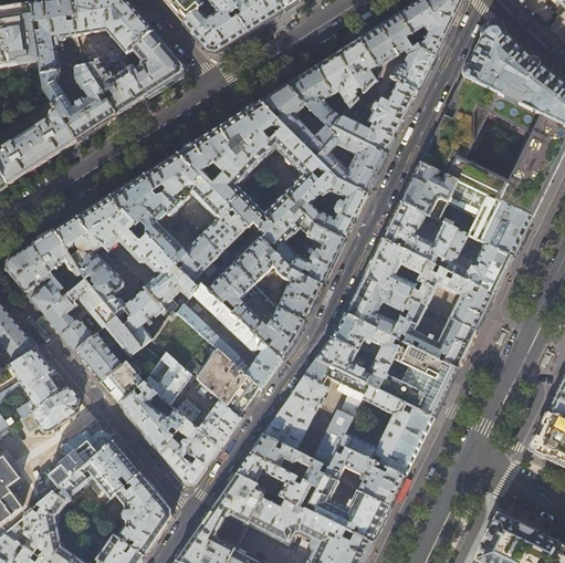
[(38,0),(30,1),(39,59),(41,73),(60,69),(56,48),(59,48),(58,37),(76,33),(71,0),(38,0)]
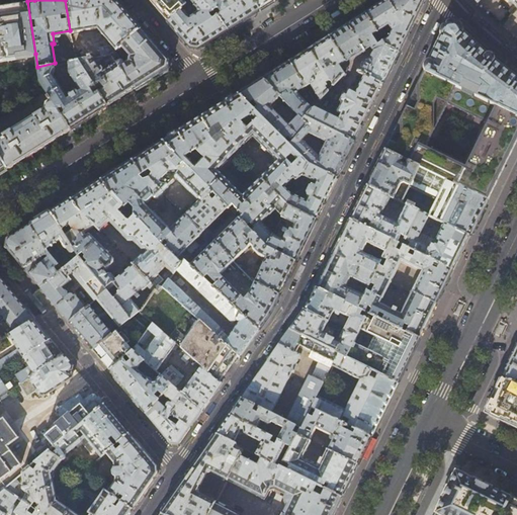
[(65,0),(70,30),(96,26),(110,43),(99,45),(100,54),(104,53),(106,53),(110,52),(140,26),(131,16),(116,0),(65,0)]
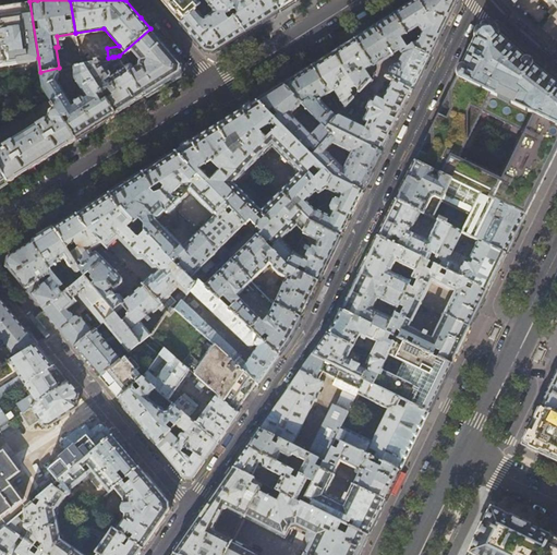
[(161,0),(169,8),(179,20),(194,8),(203,0),(161,0)]
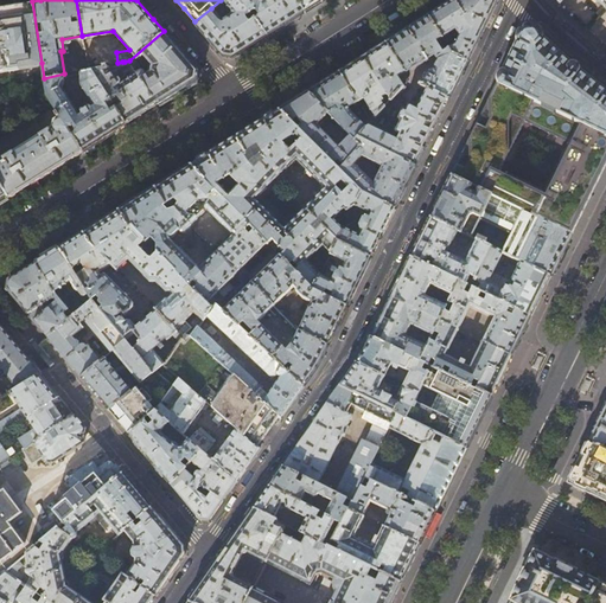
[(223,0),(231,11),(221,18),(217,17),(216,13),(217,13),(215,11),(214,11),(211,8),(195,21),(210,39),(222,53),(231,56),(244,47),(285,20),(303,10),(297,0),(223,0)]
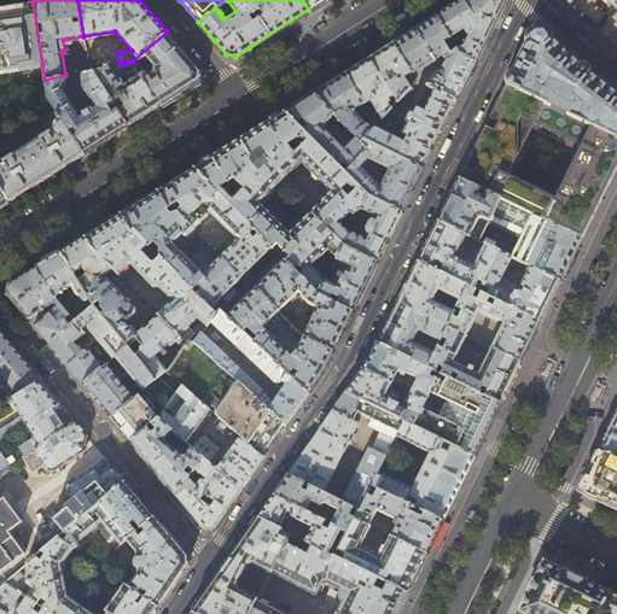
[(302,0),(308,10),(324,0),(302,0)]
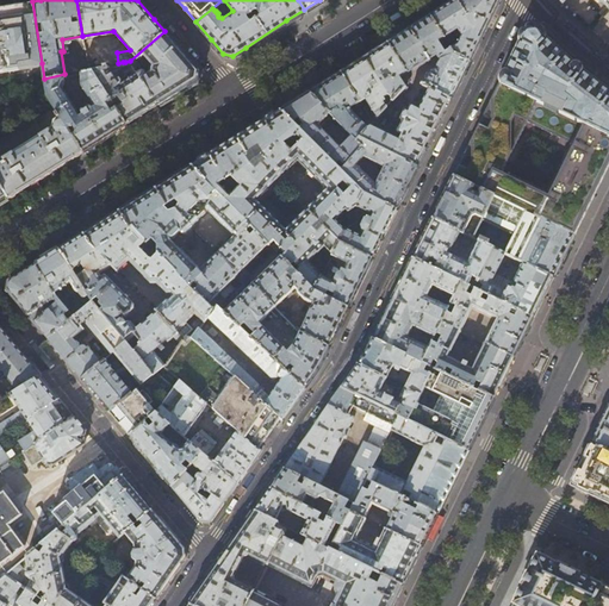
[(448,0),(429,13),(445,42),(459,32),(455,41),(447,45),(451,50),(468,60),(488,20),(497,0),(448,0)]
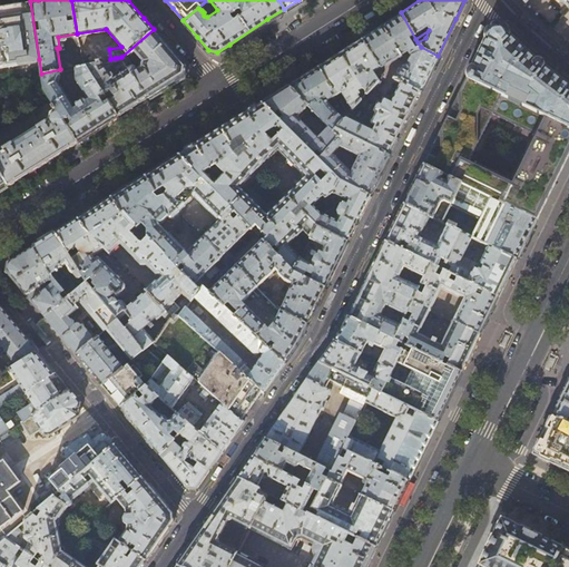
[(0,65),(39,59),(30,1),(0,6),(0,65)]
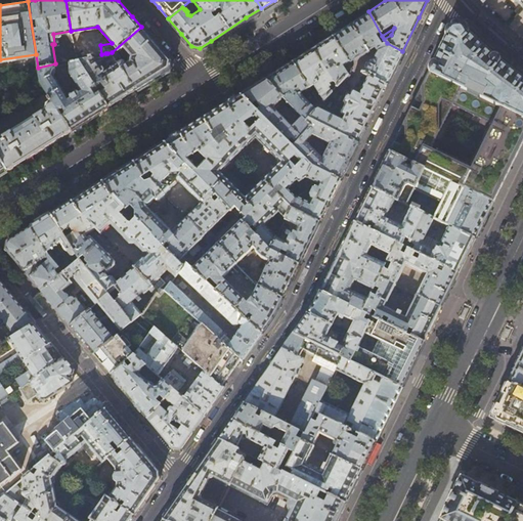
[(351,22),(332,34),(348,60),(367,49),(374,56),(367,60),(362,71),(368,74),(386,83),(395,66),(402,51),(387,43),(384,39),(382,36),(368,11),(351,22)]
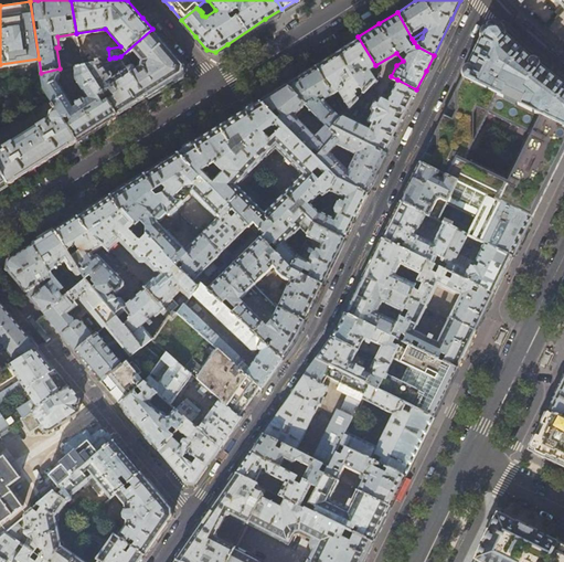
[(536,62),(531,57),(511,39),(496,24),(485,25),(471,53),(424,149),(418,160),(455,179),(530,215),(550,176),(563,146),(563,83),(553,75),(536,62)]
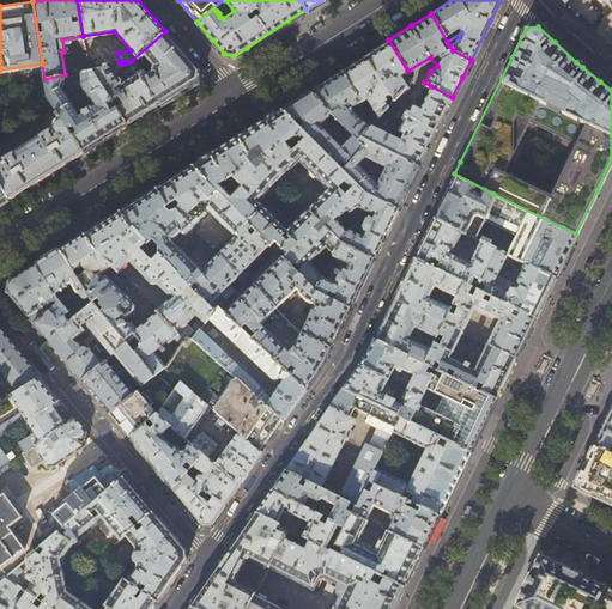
[(131,61),(157,103),(177,90),(197,78),(198,69),(175,42),(165,31),(131,61)]
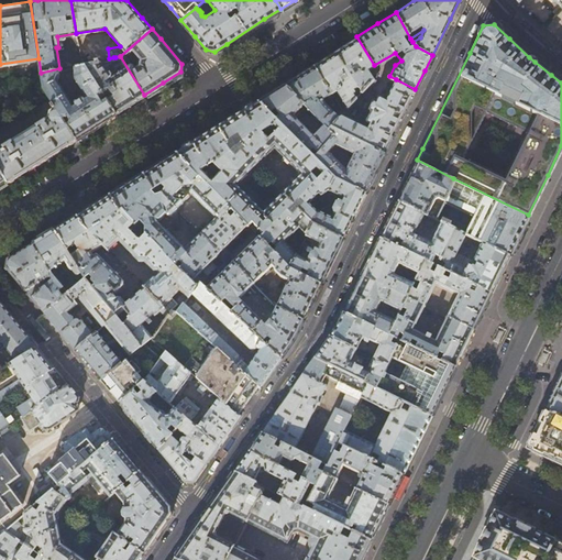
[(338,48),(312,64),(343,111),(365,87),(373,78),(373,77),(374,75),(375,73),(375,70),(375,67),(374,65),(356,36),(338,48)]
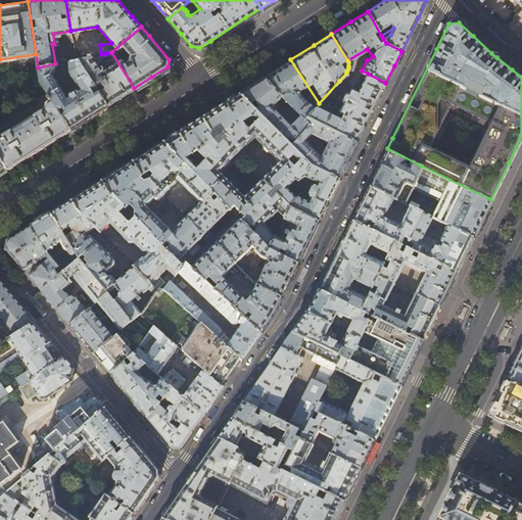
[(134,88),(111,52),(107,53),(112,61),(110,63),(111,65),(102,72),(102,67),(101,65),(99,67),(95,60),(97,59),(101,57),(101,56),(105,53),(101,54),(79,59),(107,104),(121,96),(134,88)]
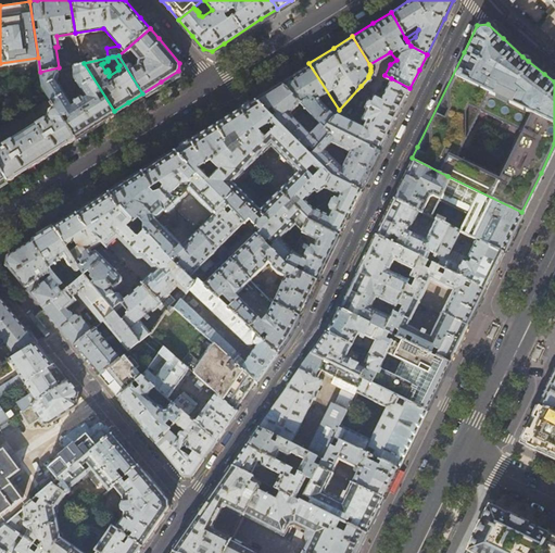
[(55,78),(59,67),(40,72),(42,87),(53,103),(74,136),(95,124),(114,111),(84,63),(73,65),(73,76),(85,96),(84,97),(83,95),(82,95),(80,95),(73,99),(73,100),(74,103),(72,104),(55,78)]
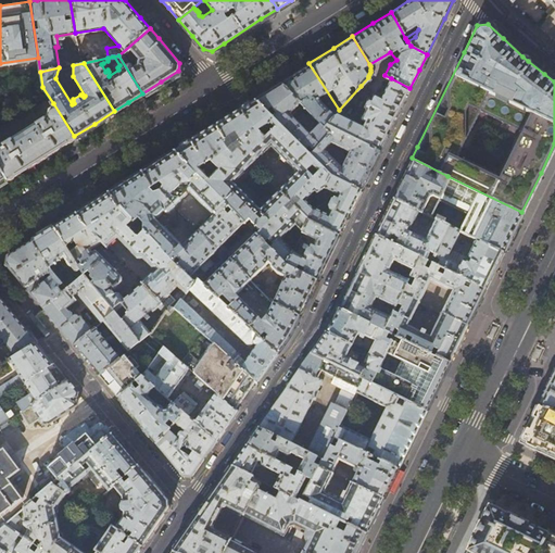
[(339,110),(308,63),(298,71),(268,89),(254,98),(310,154),(329,132),(324,126),(326,124),(339,110)]
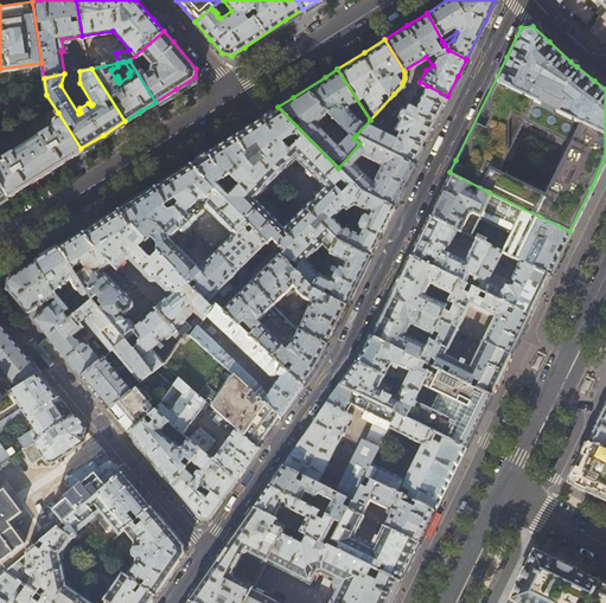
[(439,113),(447,96),(427,85),(416,106),(410,103),(408,103),(407,104),(394,94),(370,120),(356,135),(414,164),(421,151),(439,113)]
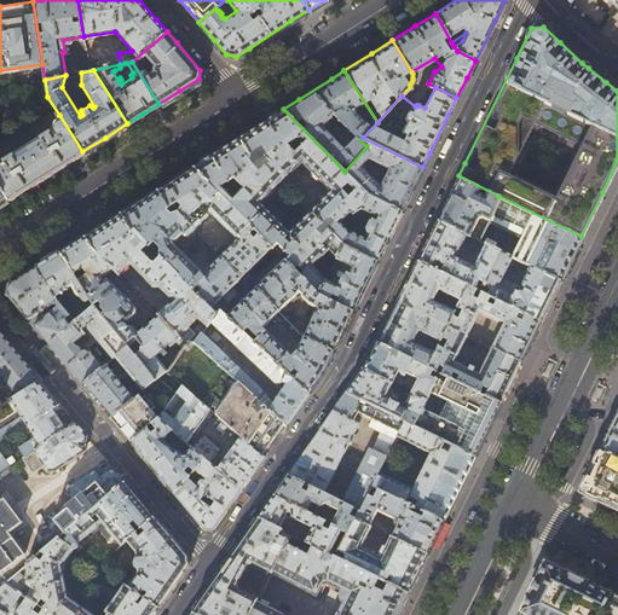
[(358,208),(359,209),(368,193),(345,172),(283,109),(260,123),(238,137),(249,155),(256,150),(261,157),(266,161),(260,166),(277,181),(288,170),(289,170),(300,160),(330,190),(309,212),(322,222),(327,227),(342,242),(347,232),(338,220),(350,210),(351,213),(358,208)]
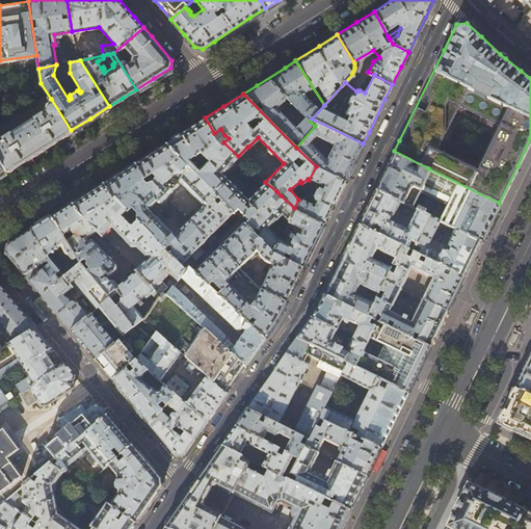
[(49,144),(71,130),(51,99),(47,101),(46,108),(46,109),(42,112),(41,111),(35,114),(35,115),(8,132),(3,135),(4,136),(0,138),(0,161),(6,170),(27,158),(49,144)]
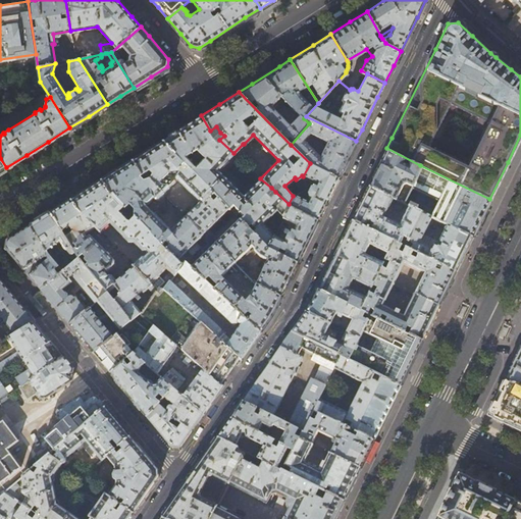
[(191,168),(213,191),(217,196),(228,207),(239,217),(267,247),(273,236),(282,217),(289,205),(289,204),(275,192),(270,196),(266,193),(271,188),(260,178),(243,196),(217,170),(226,162),(226,160),(233,153),(219,140),(210,132),(210,131),(201,115),(185,126),(162,140),(185,162),(191,168)]
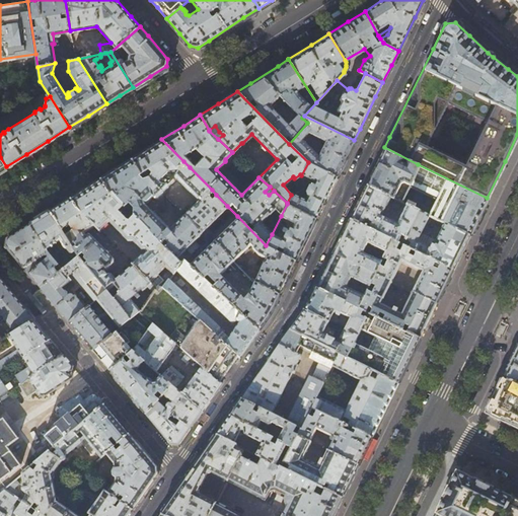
[(304,116),(302,118),(307,123),(289,144),(308,162),(336,176),(344,160),(354,140),(304,116)]
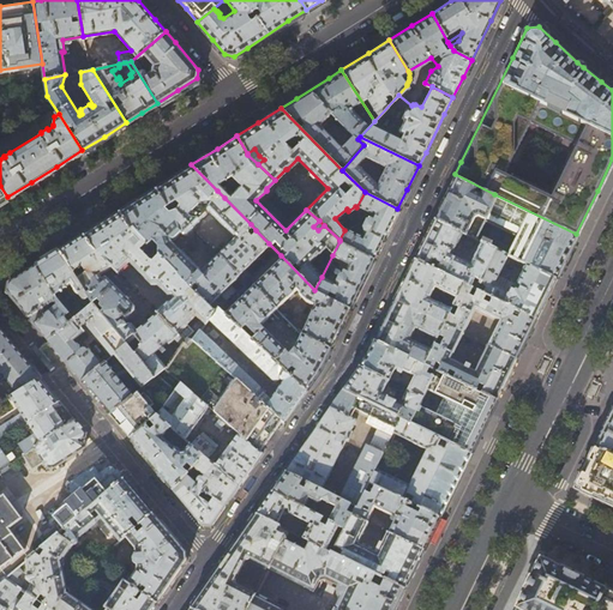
[(174,175),(155,187),(167,203),(169,201),(192,225),(198,218),(199,218),(199,216),(197,213),(204,206),(208,207),(234,236),(218,252),(239,273),(269,243),(256,230),(251,234),(246,229),(251,224),(224,198),(216,198),(212,194),(217,191),(191,164),(174,175)]
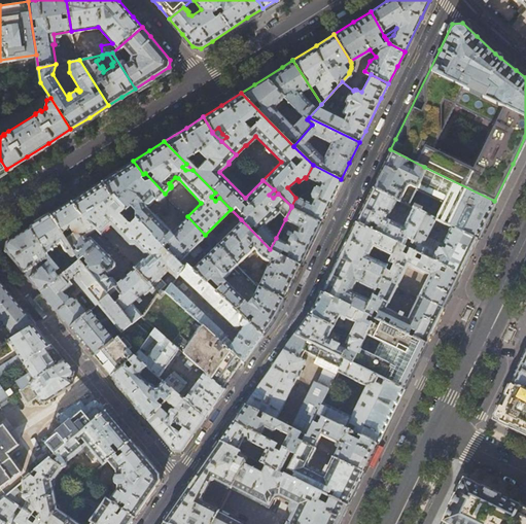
[(416,185),(424,167),(390,149),(381,168),(372,186),(396,198),(398,199),(406,183),(409,182),(416,185)]
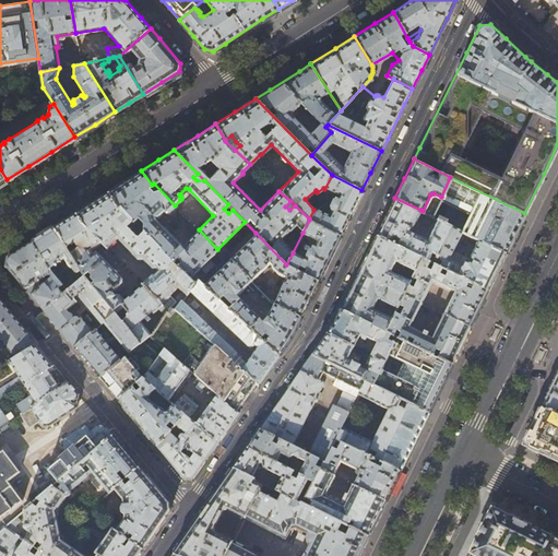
[(127,179),(108,191),(118,208),(121,205),(135,221),(140,217),(145,223),(144,231),(149,234),(174,260),(178,256),(181,260),(178,264),(181,269),(189,276),(217,249),(199,229),(182,245),(165,226),(164,227),(156,219),(154,214),(162,208),(165,211),(166,211),(168,211),(169,211),(175,205),(154,184),(152,185),(141,170),(127,179)]
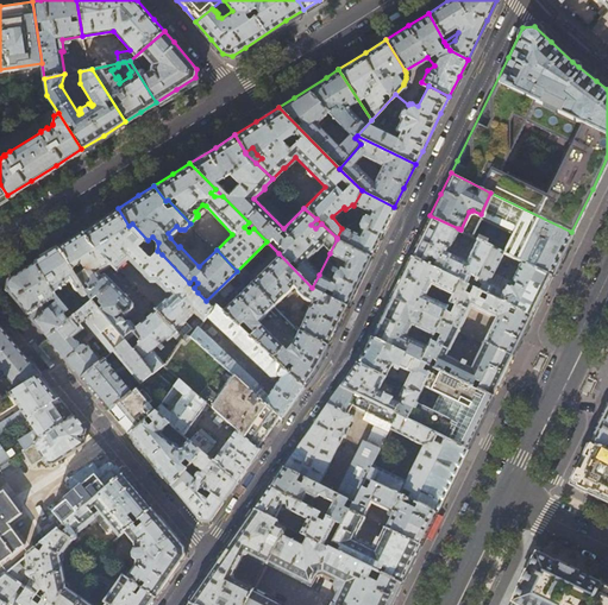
[(394,207),(362,190),(353,206),(369,213),(367,216),(365,216),(362,218),(358,225),(359,228),(361,228),(358,234),(343,227),(342,228),(337,238),(337,239),(370,256),(381,233),(394,207)]
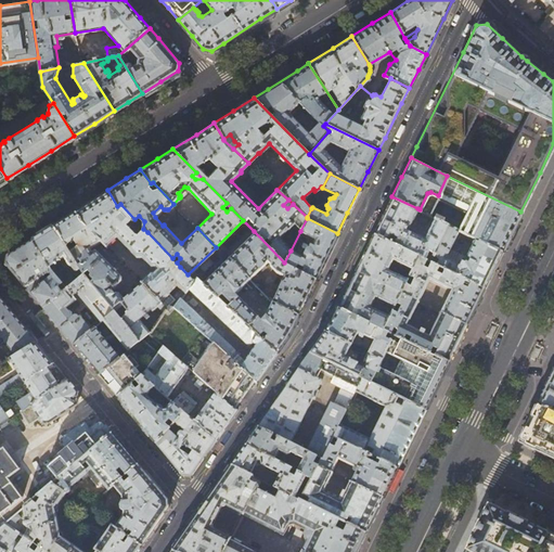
[(520,212),(447,176),(438,195),(436,199),(464,212),(456,228),(467,233),(475,236),(502,249),(511,231),(520,212)]
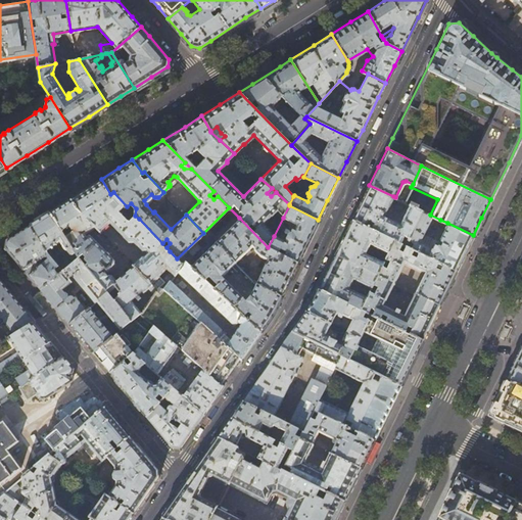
[(87,188),(70,198),(79,209),(96,228),(101,232),(110,223),(130,241),(135,242),(143,251),(147,251),(149,253),(145,257),(143,257),(134,266),(135,267),(156,288),(158,285),(157,285),(162,280),(157,274),(164,266),(174,275),(177,271),(183,265),(177,258),(170,251),(168,253),(164,250),(162,252),(158,248),(162,244),(162,243),(139,219),(132,225),(121,213),(127,206),(113,192),(110,194),(101,179),(87,188)]
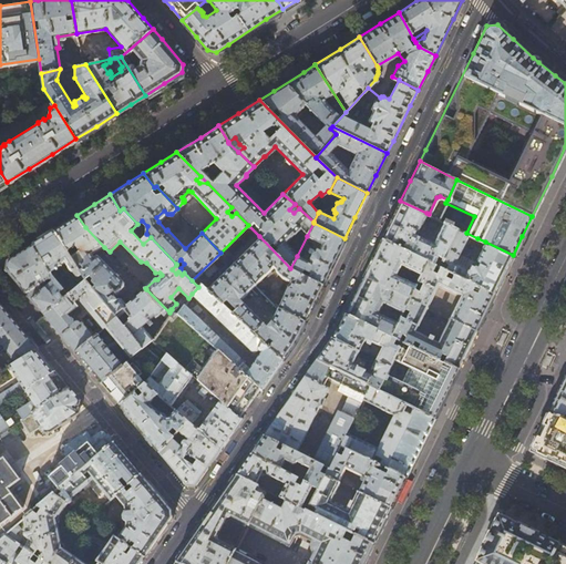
[(417,233),(426,213),(400,201),(392,217),(382,237),(397,245),(399,239),(403,242),(401,247),(428,259),(433,263),(438,255),(442,257),(458,228),(442,221),(441,223),(442,224),(433,242),(417,233)]
